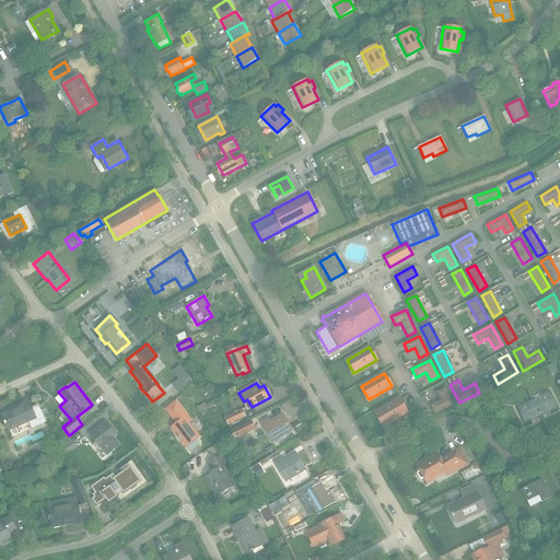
[(453,405),(444,388),(436,393),(440,400),(430,406),(434,415),(453,405)]
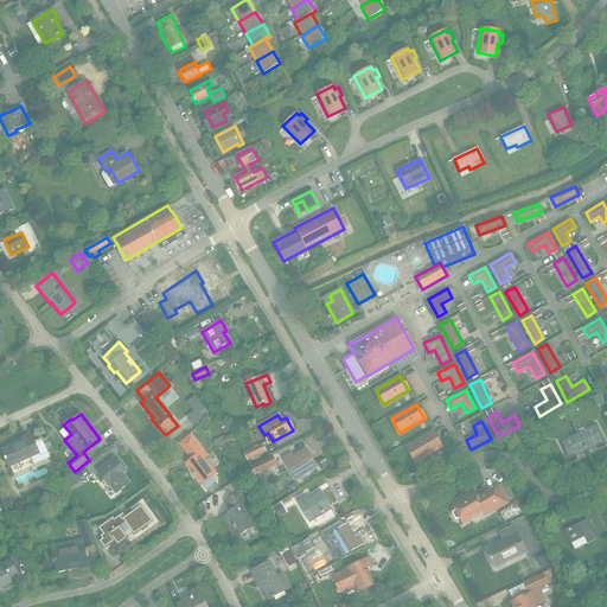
[(595,426),(579,434),(587,451),(604,442),(595,426)]
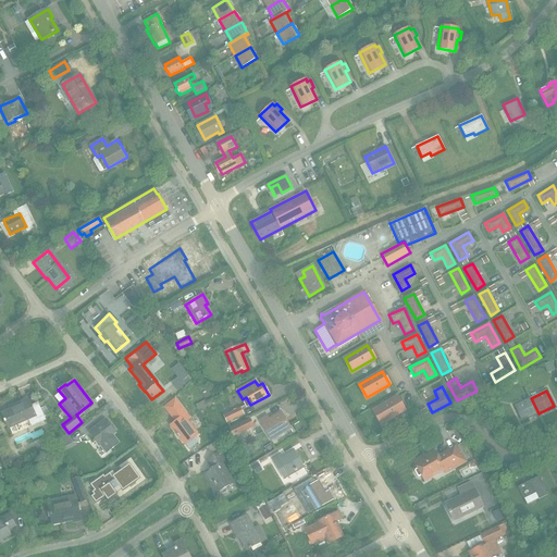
[(404,410),(397,397),(374,410),(382,422),(404,410)]
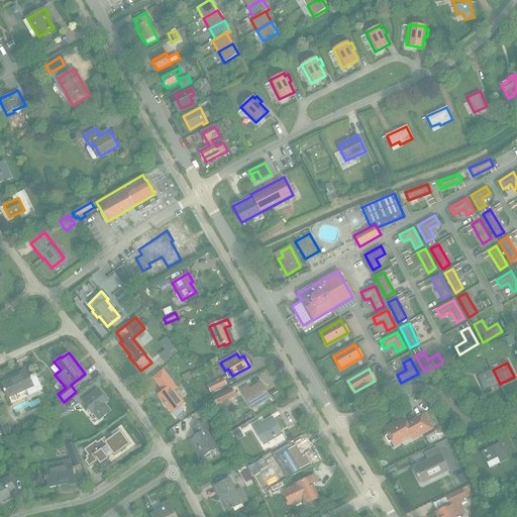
[(500,384),(493,370),(479,377),(486,391),(500,384)]
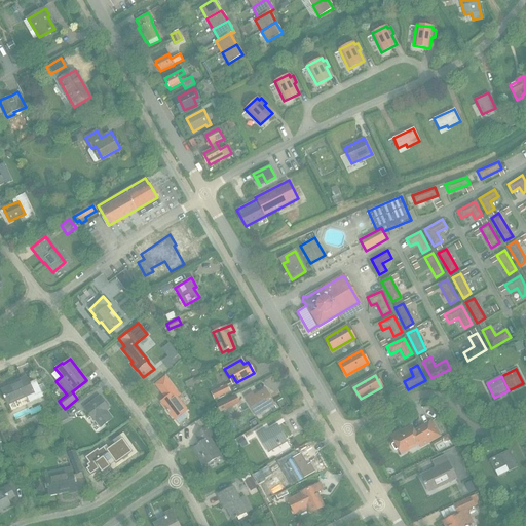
[(31,402),(37,399),(28,379),(22,382),(22,381),(2,390),(8,404),(28,396),(31,402)]
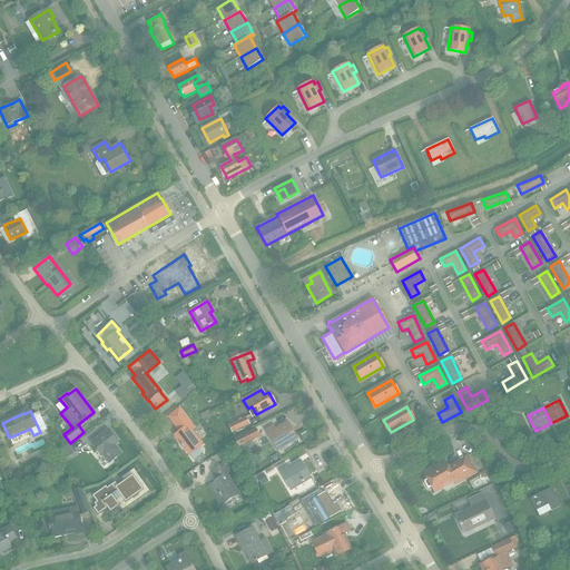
[(189,454),(202,444),(187,425),(190,423),(184,414),(173,422),(179,432),(175,435),(189,454)]
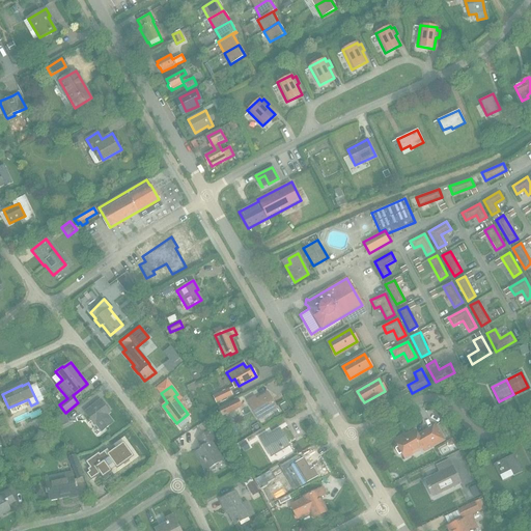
[(217,403),(232,395),(229,389),(214,397),(217,403)]
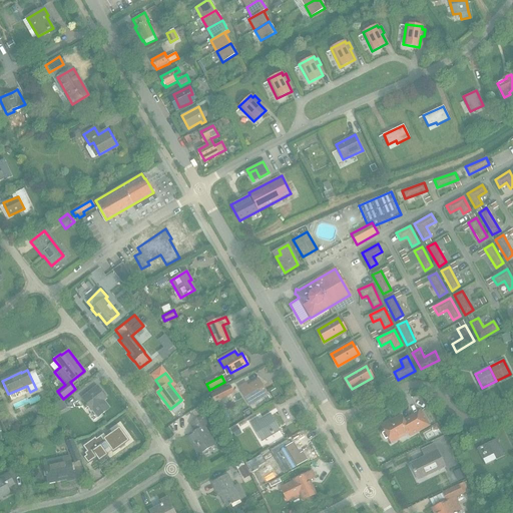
[(255,400),(267,393),(259,380),(247,387),(245,383),(238,387),(249,405),(257,402),(255,400)]
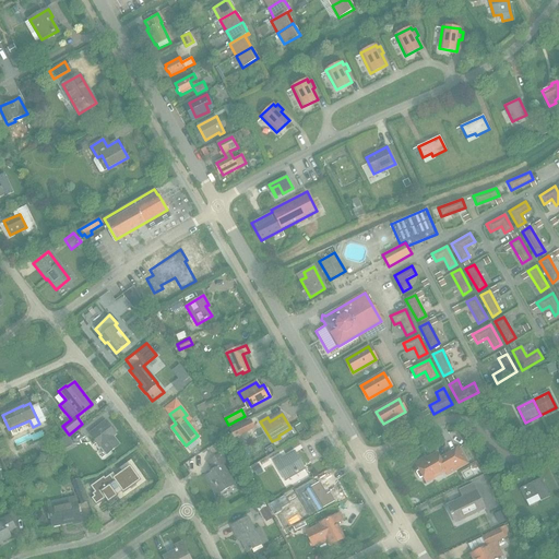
[(229,430),(233,438),(254,427),(250,419),(229,430)]
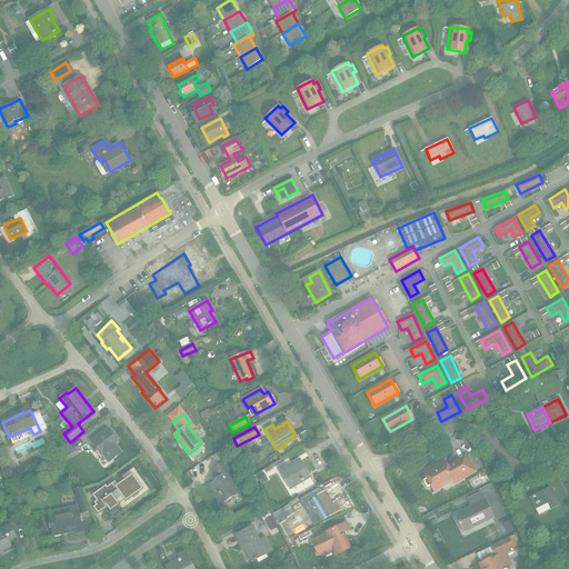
[(108,463),(122,452),(113,440),(116,438),(108,428),(91,441),(108,463)]
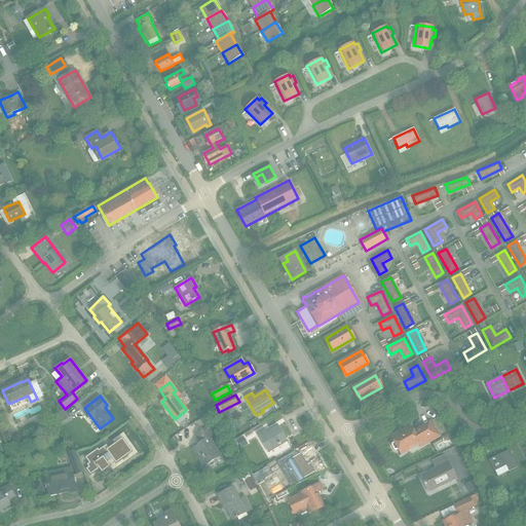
[(54,424),(69,418),(65,411),(51,417),(54,424)]
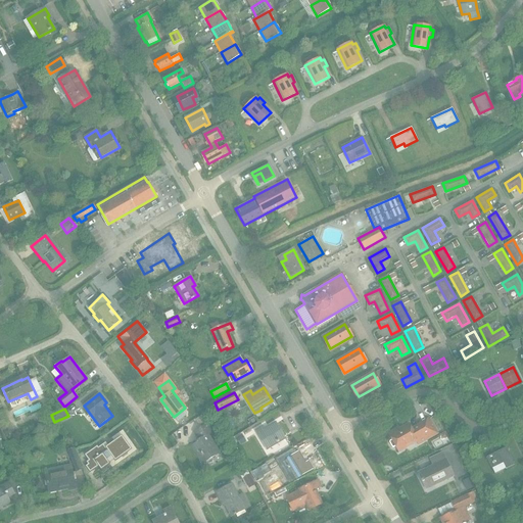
[(204,414),(187,425),(191,431),(208,421),(204,414)]
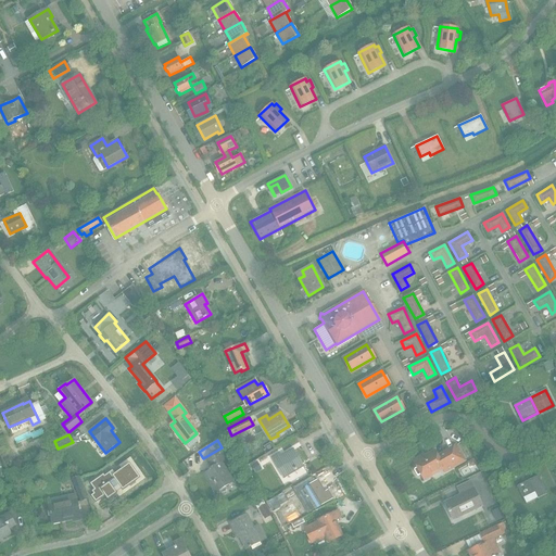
[(434,451),(425,456),(424,454),(413,460),(417,467),(414,469),(414,470),(416,476),(418,476),(428,470),(430,475),(431,475),(437,472),(437,470),(442,468),(445,471),(465,460),(456,445),(438,456),(434,451)]
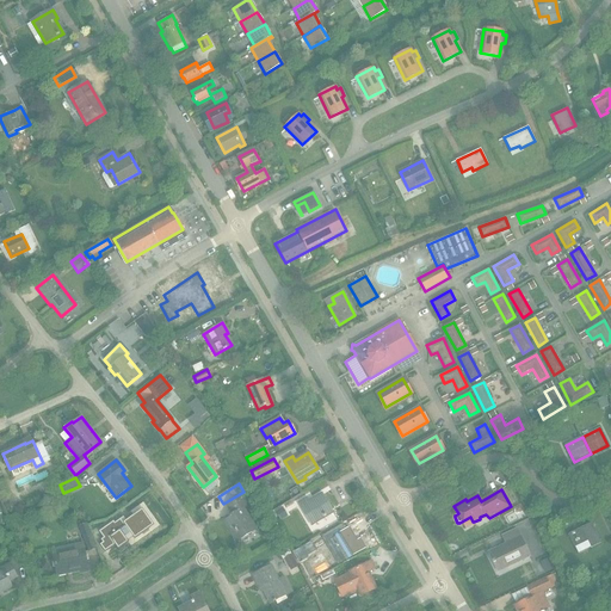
[(319,518),(332,511),(323,495),(309,504),(307,499),(298,504),(312,525),(320,520),(319,518)]
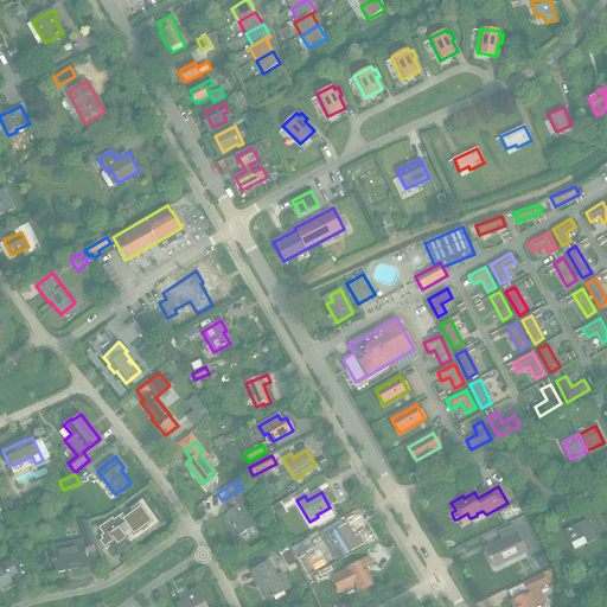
[(235,538),(254,526),(241,505),(246,503),(240,493),(225,503),(230,511),(222,517),(235,538)]
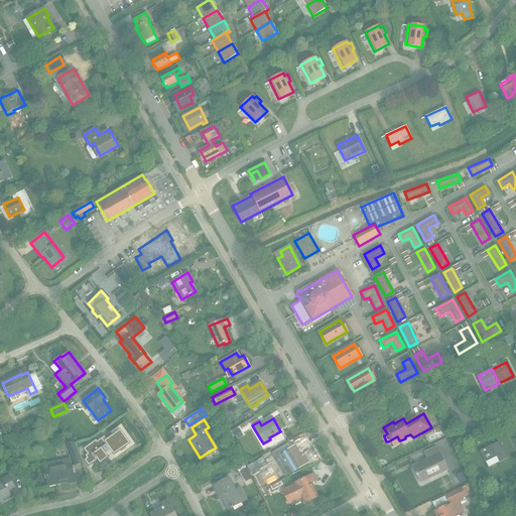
[(96,439),(83,448),(87,455),(85,456),(87,458),(84,460),(89,467),(97,460),(100,464),(108,458),(107,456),(112,453),(113,455),(124,447),(126,445),(122,439),(124,437),(119,430),(105,439),(103,436),(97,440),(96,439)]
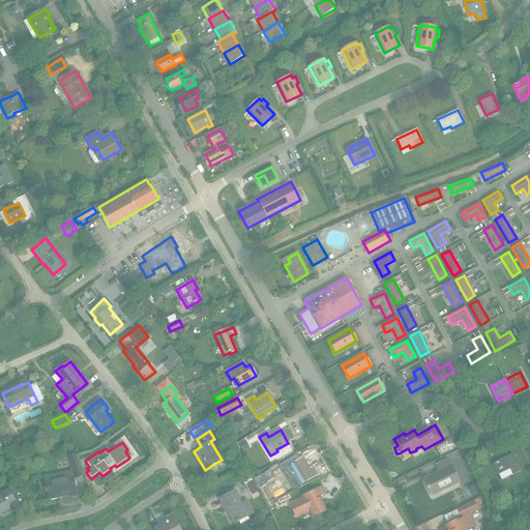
[(512,475),(522,471),(512,453),(492,463),(498,475),(509,470),(512,475)]
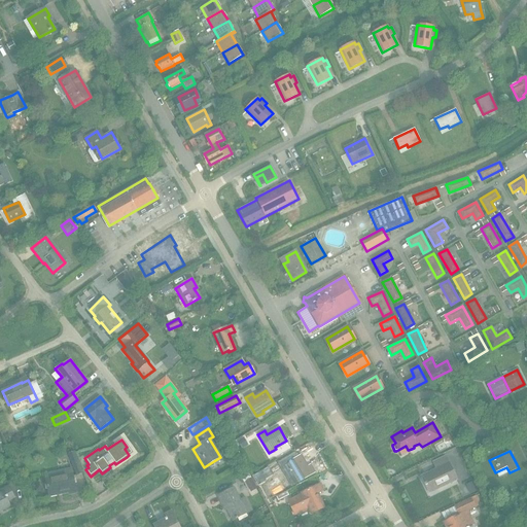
[(76,476),(83,472),(75,452),(69,455),(76,476)]
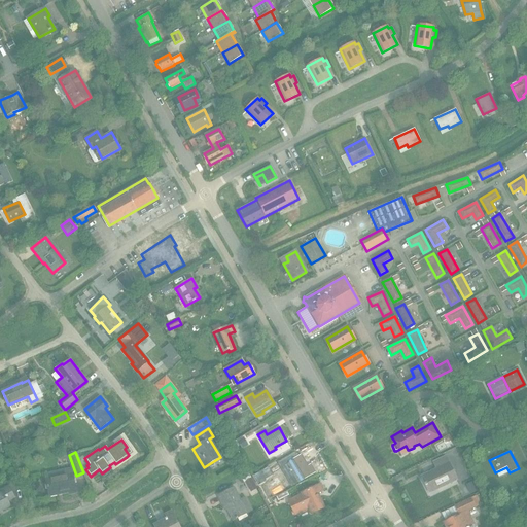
[(296,484),(315,472),(311,466),(307,468),(300,456),(287,464),(294,476),(292,477),(296,484)]
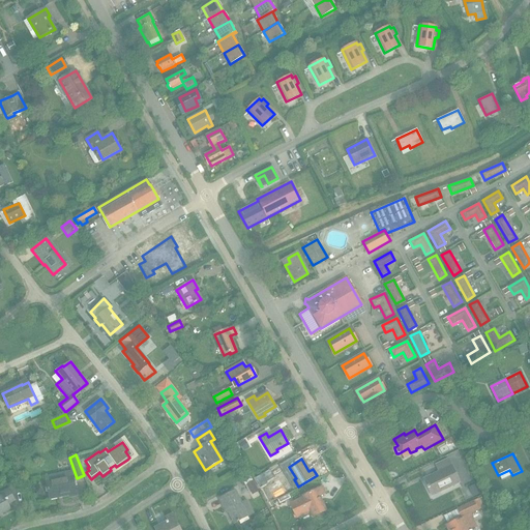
[(441,491),(460,482),(448,459),(436,465),(439,471),(423,478),(430,492),(440,490),(441,491)]
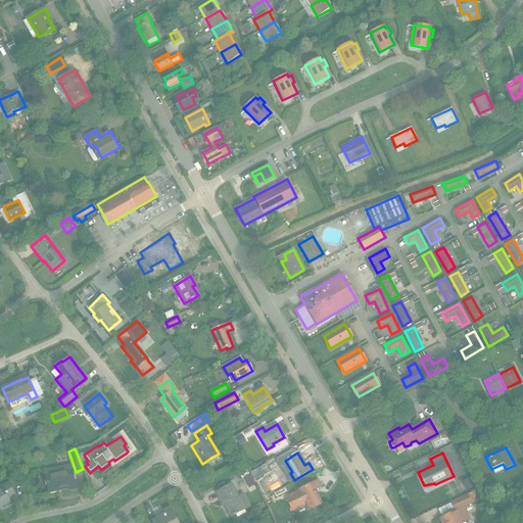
[(270,471),(266,463),(250,472),(255,481),(263,477),(262,475),(270,471)]
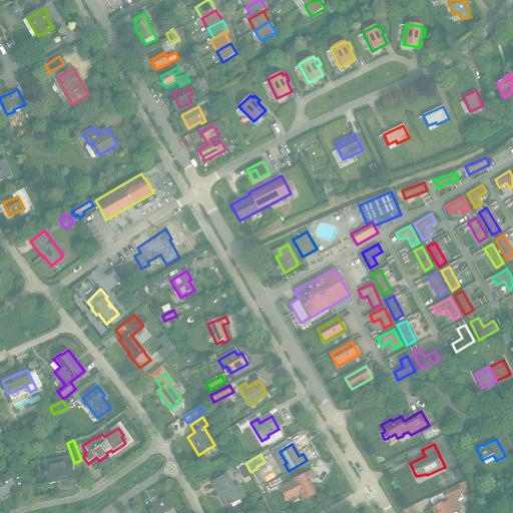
[(44,462),(45,466),(48,482),(67,479),(68,481),(74,479),(70,456),(44,462)]
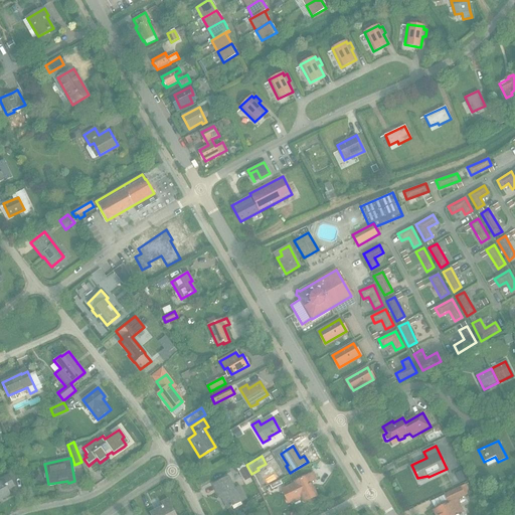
[(310,483),(316,480),(313,473),(295,482),(296,484),(282,490),(288,503),(302,496),(305,502),(317,497),(310,483)]
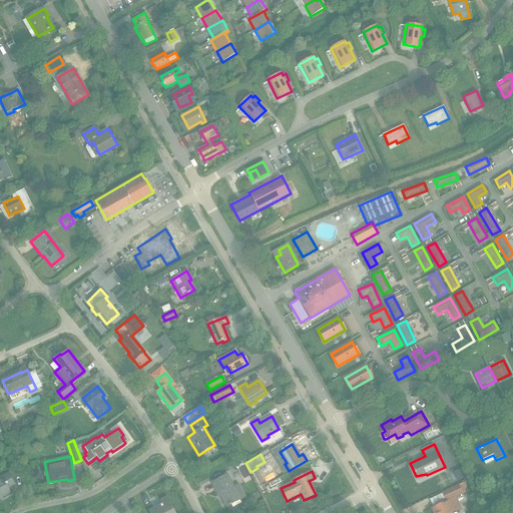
[(8,488),(14,484),(8,473),(1,477),(2,479),(0,480),(0,497),(10,492),(8,488)]
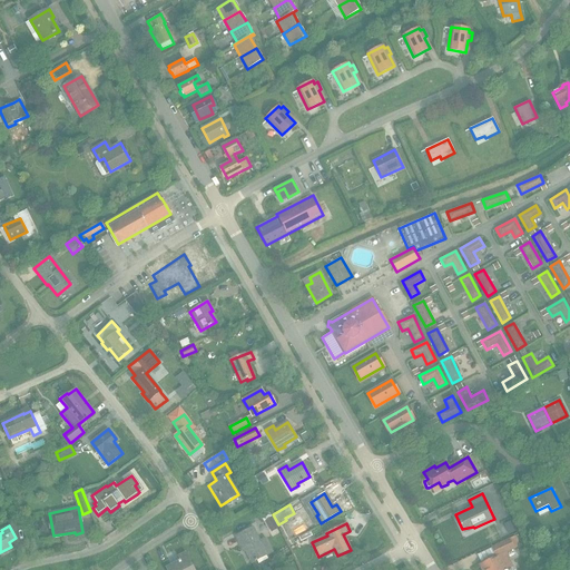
[(246,551),(253,562),(273,552),(265,539),(261,541),(253,528),(236,537),(244,552),(246,551)]
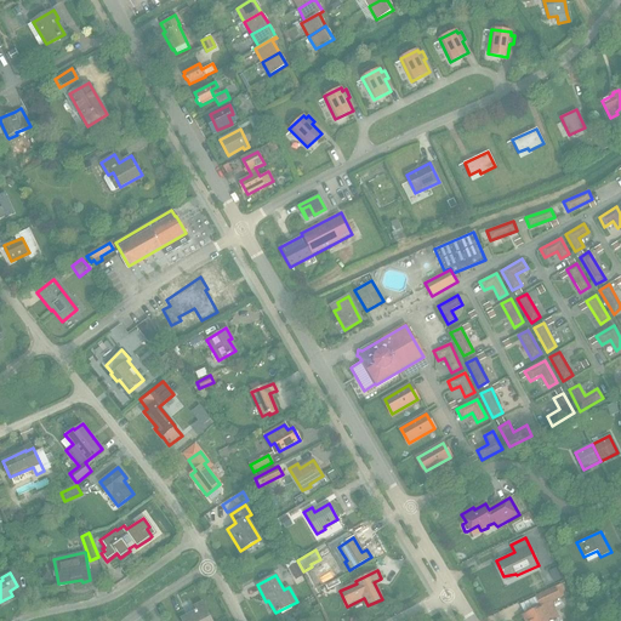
[(541,605),(523,614),(525,620),(553,620),(546,604),(567,594),(560,584),(536,596),(541,605)]
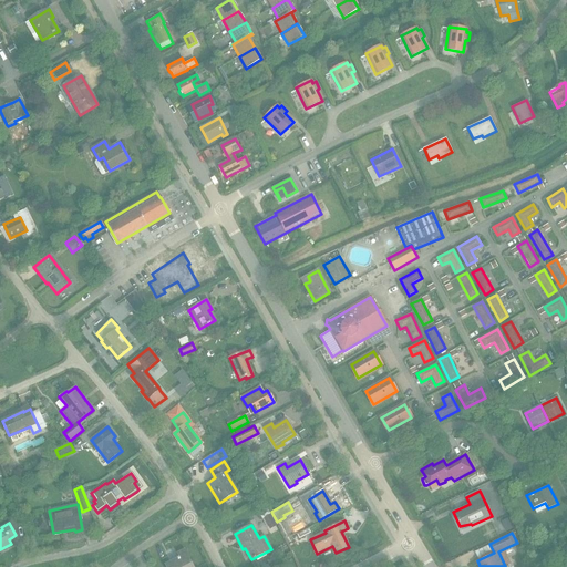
[(194,566),(185,550),(175,555),(178,559),(165,566),(194,566)]
